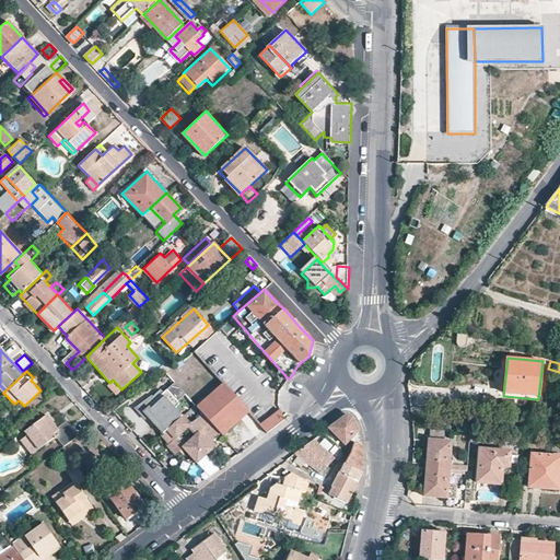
[(116,395),(121,389),(113,380),(109,383),(107,385),(116,395)]
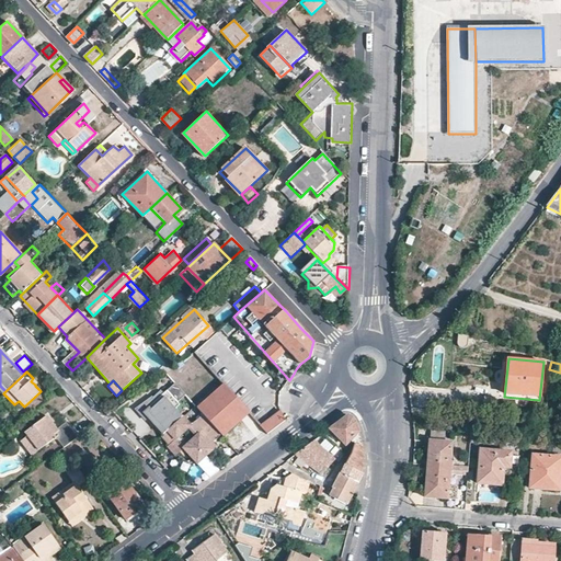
[(249,412),(224,382),(197,404),(203,412),(221,433),(222,435),(249,412)]
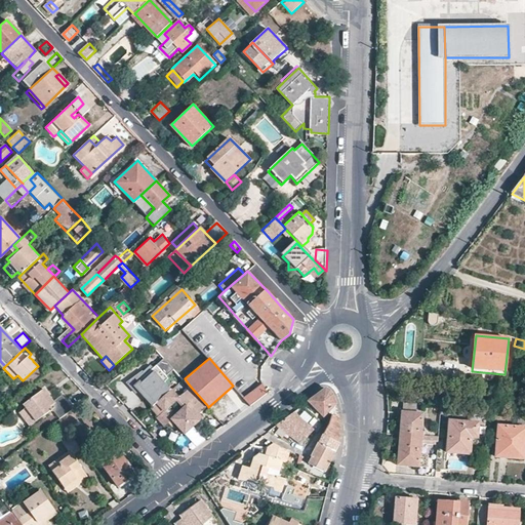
[(162,380),(165,377),(155,366),(154,368),(151,365),(144,371),(143,370),(127,381),(151,408),(152,407),(171,390),(162,380)]
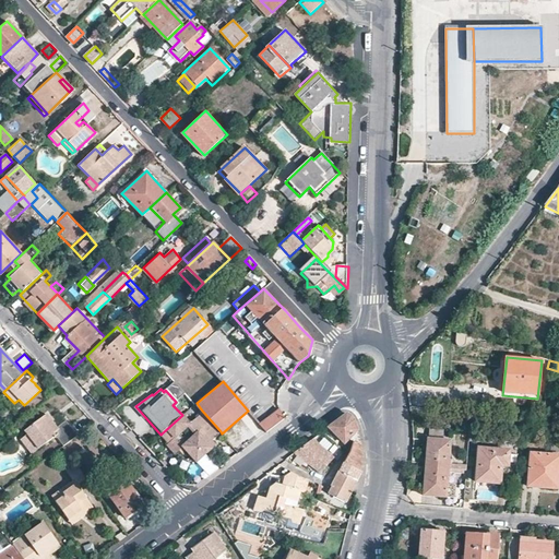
[(278,408),(273,413),(259,423),(266,432),(286,418),(278,409),(278,408)]
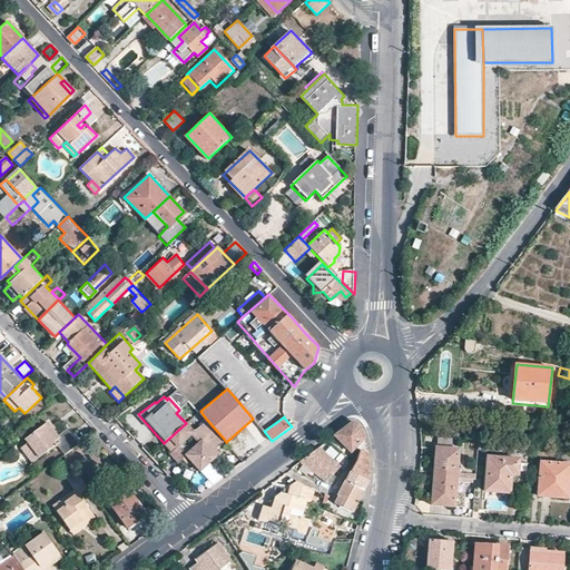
[(225,440),(206,419),(195,429),(188,421),(186,423),(165,442),(172,451),(169,452),(178,462),(183,458),(186,454),(190,460),(200,471),(218,455),(214,450),(225,440)]
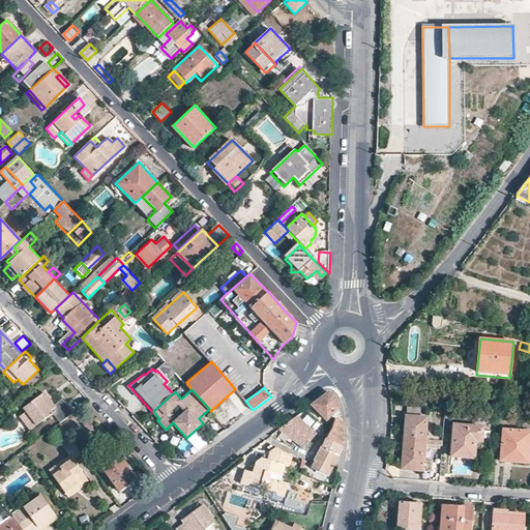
[(61,421),(72,414),(62,400),(54,406),(45,393),(22,409),(25,413),(35,427),(53,414),(59,423),(61,421)]
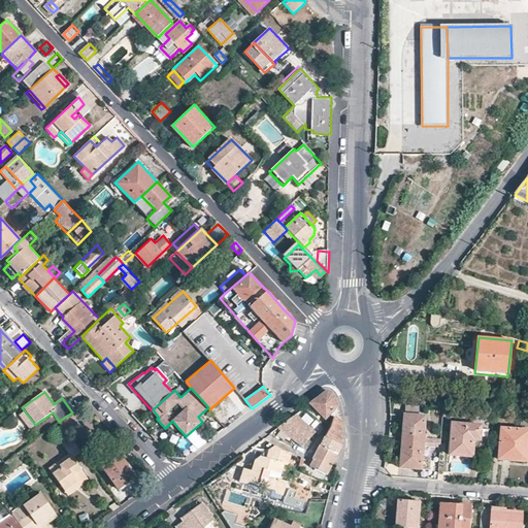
[(326,417),(327,416),(337,405),(334,398),(333,395),(332,393),(331,392),(327,392),(323,394),(314,401),(310,403),(322,419),(326,417)]
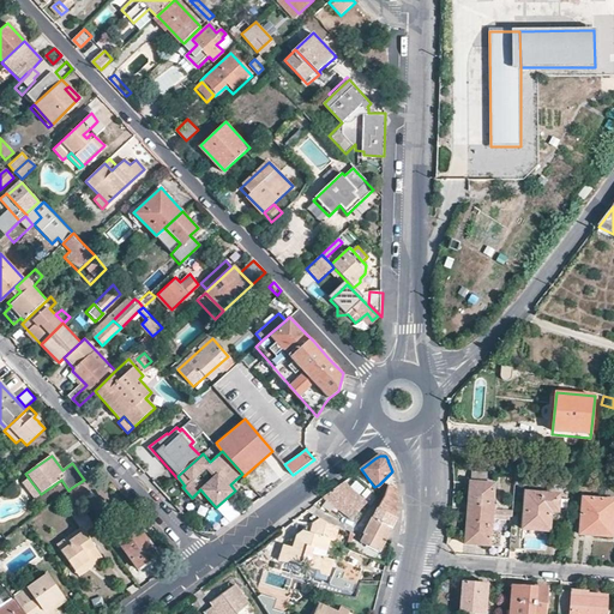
[(384,481),(392,474),(392,471),(380,483),(384,481)]
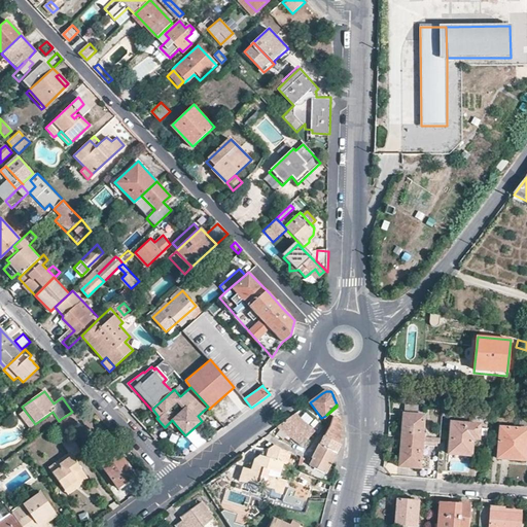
[(322,436),(339,447),(341,434),(341,428),(339,415),(337,407),(329,413),(328,417),(327,427),(322,436)]
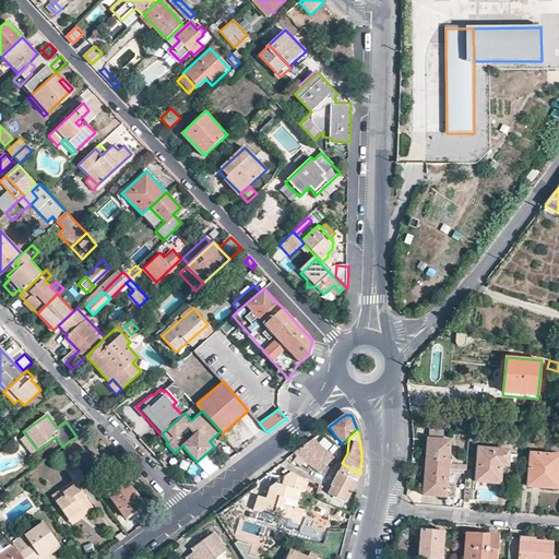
[(31,455),(37,450),(26,436),(20,440),(31,455)]
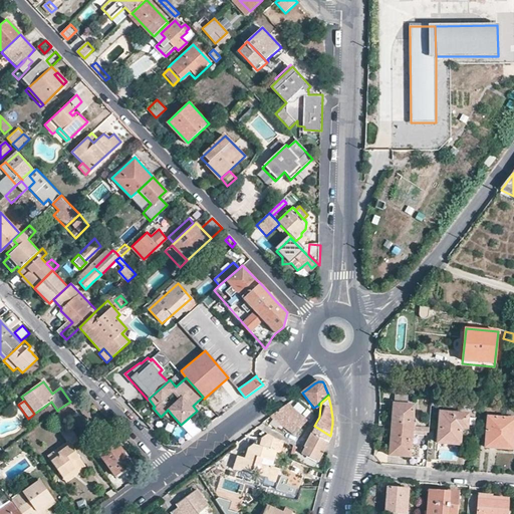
[(392,429),(413,430),(414,405),(394,403),(392,429)]
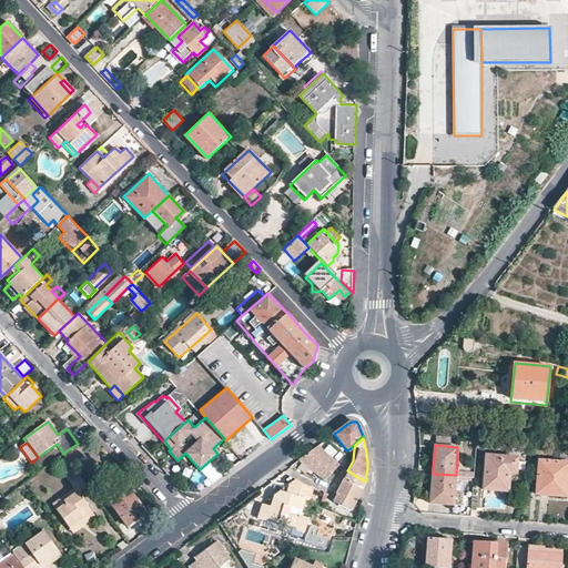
[(318,446),(298,460),(325,480),(340,465),(318,446)]
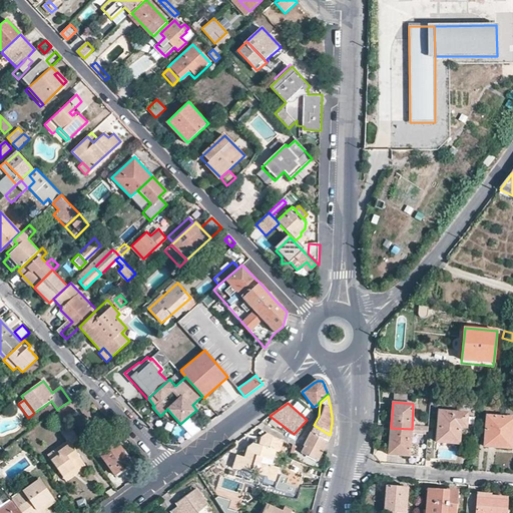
[(459,442),(461,426),(467,426),(468,414),(440,412),(437,441),(459,442)]
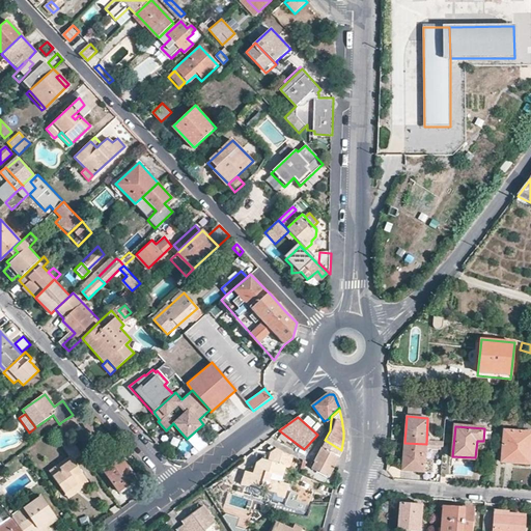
[(530,463),(530,449),(530,431),(505,430),(502,460),(530,463)]
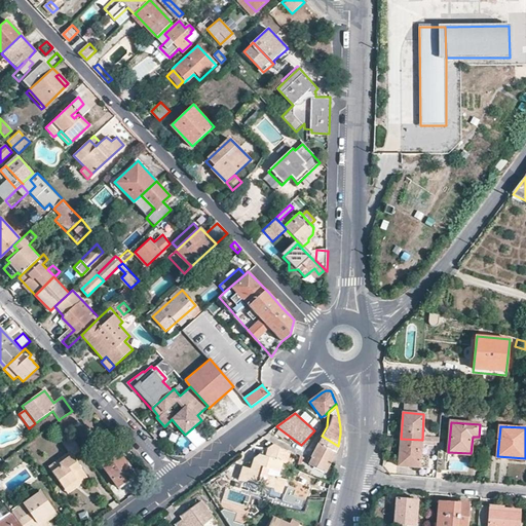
[(70,451),(49,464),(65,486),(76,479),(78,480),(86,475),(72,454),(82,447),(73,435),(64,442),(70,451)]
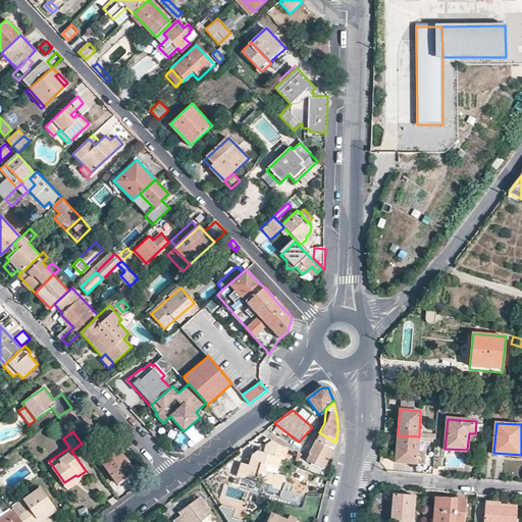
[(319,432),(308,453),(305,460),(322,469),(328,457),(330,452),(335,442),(319,432)]
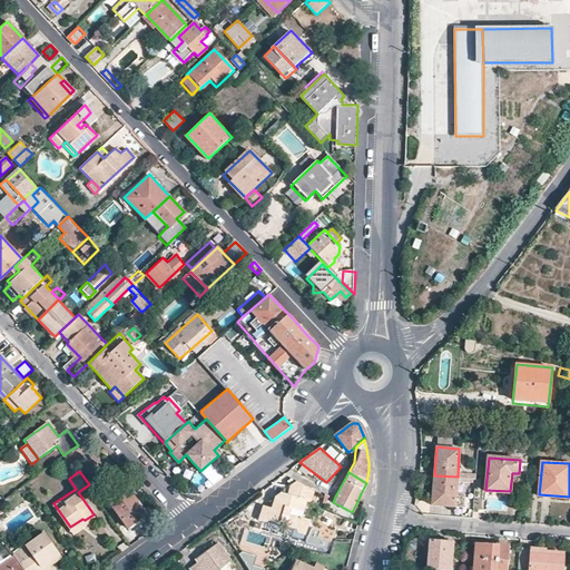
[(455,505),(458,477),(434,475),(432,503),(455,505)]
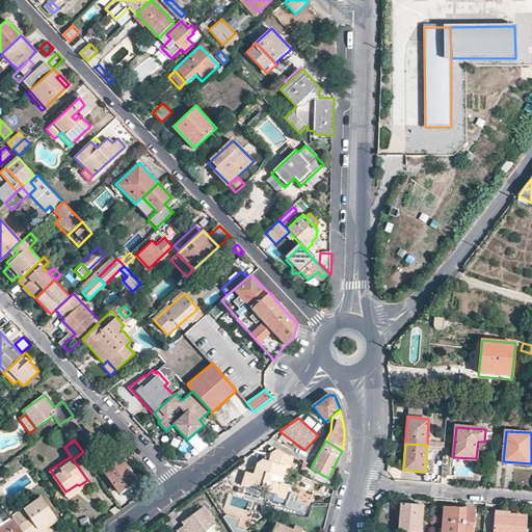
[(255,474),(246,472),(241,485),(249,487),(251,485),(261,488),(262,486),(268,488),(268,490),(277,495),(277,497),(286,499),(289,484),(282,482),(287,469),(290,469),(293,457),(278,449),(273,452),(270,460),(265,459),(258,463),(255,474)]
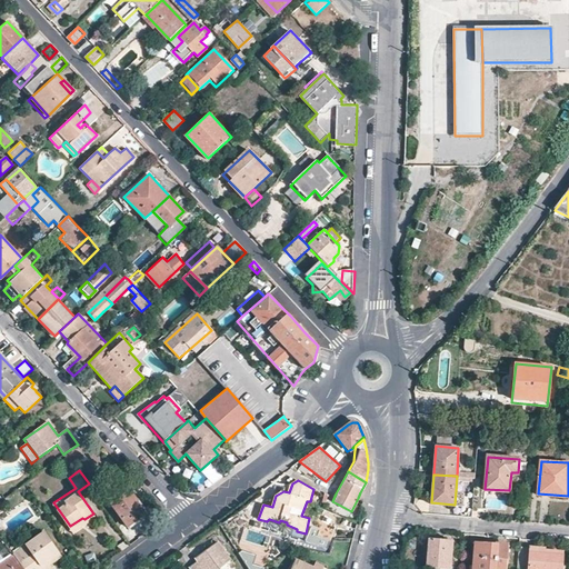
[(125,482),(108,495),(128,525),(146,512),(125,482)]
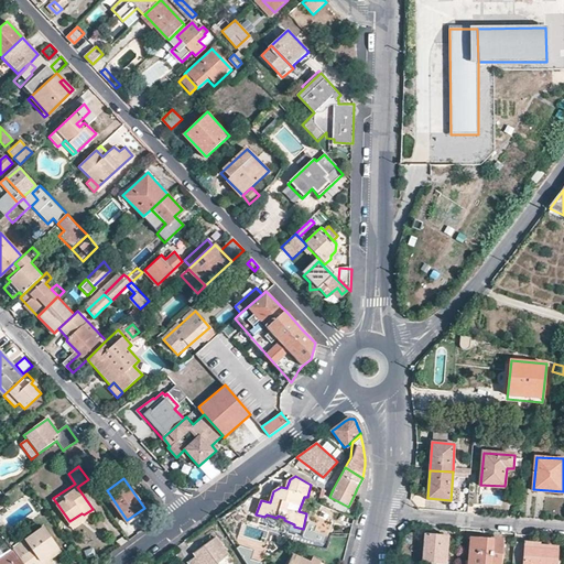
[(74,528),(96,512),(93,509),(84,514),(82,513),(69,521),(74,528)]
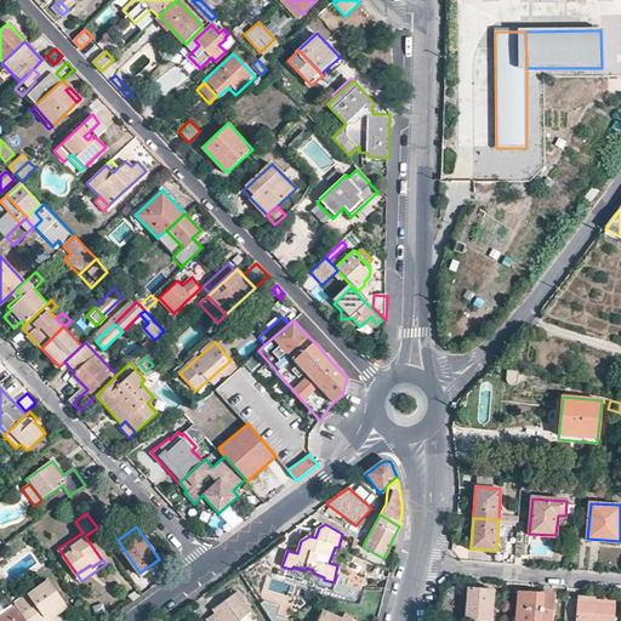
[(47,577),(15,600),(28,620),(41,620),(44,620),(53,613),(52,610),(64,602),(47,577)]
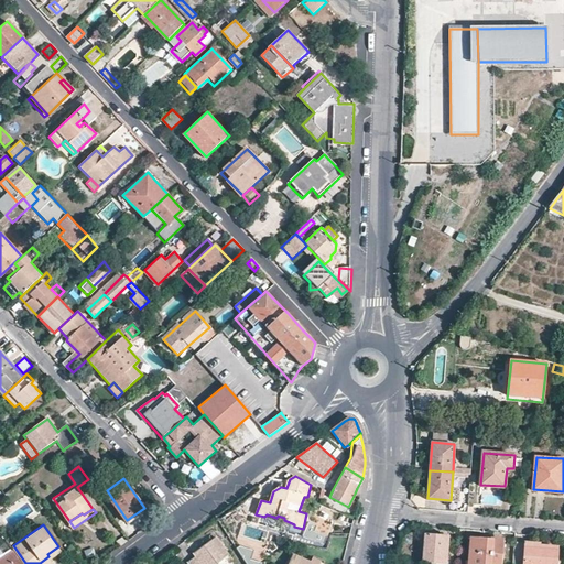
[(303,537),(324,546),(328,538),(305,529),(303,537)]
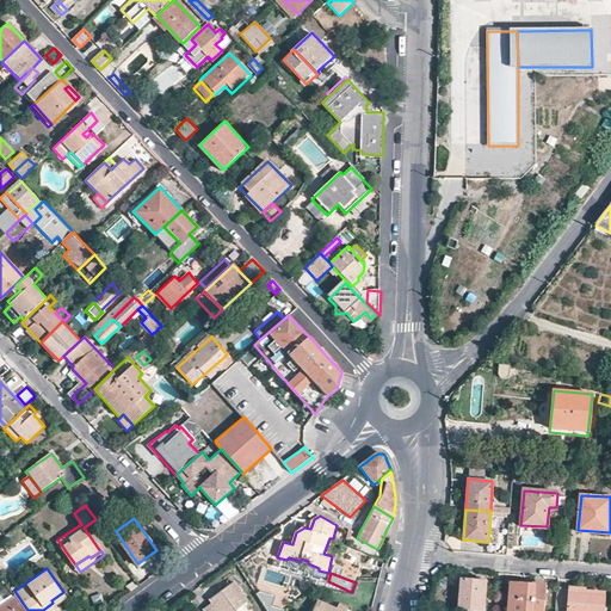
[(482,610),(485,579),(460,576),(457,608),(482,610)]
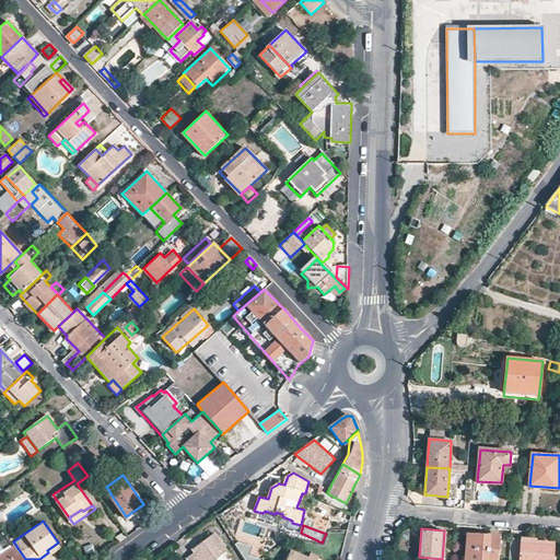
[(497,559),(499,536),(467,533),(464,559),(497,559)]
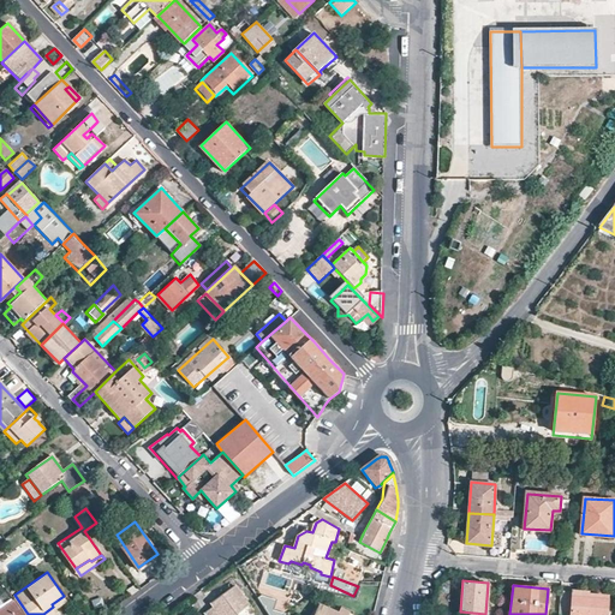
[(236,586),(210,603),(213,607),(204,613),(206,614),(234,614),(242,610),(236,602),(243,597),(236,586)]
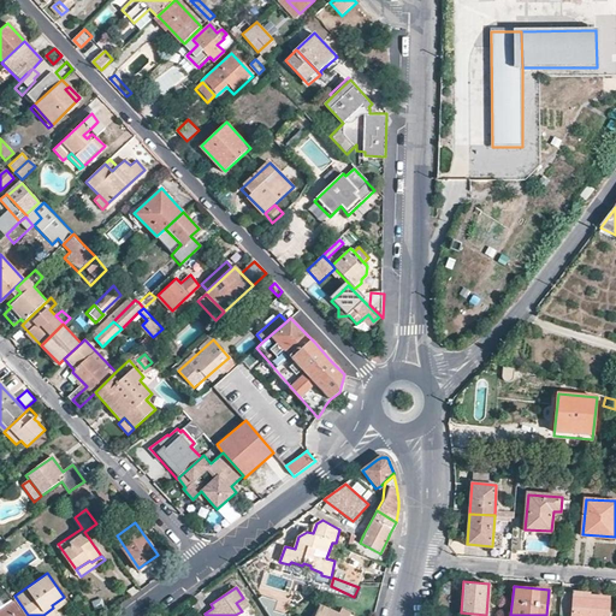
[(0,615),(28,615),(15,596),(0,605),(0,615)]
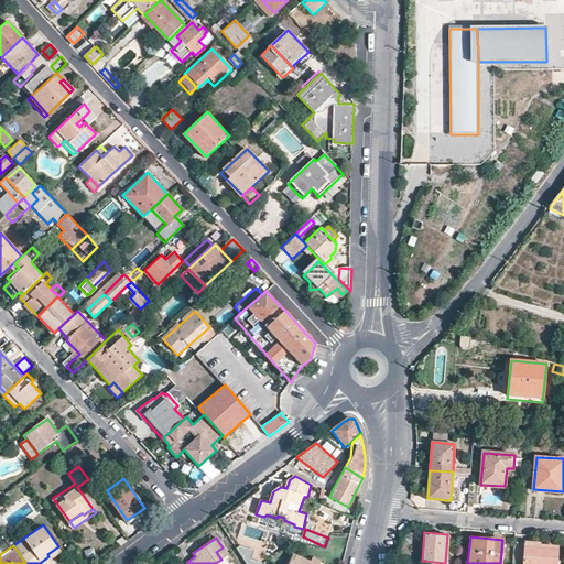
[(61,549),(58,546),(47,554),(49,556),(61,549)]
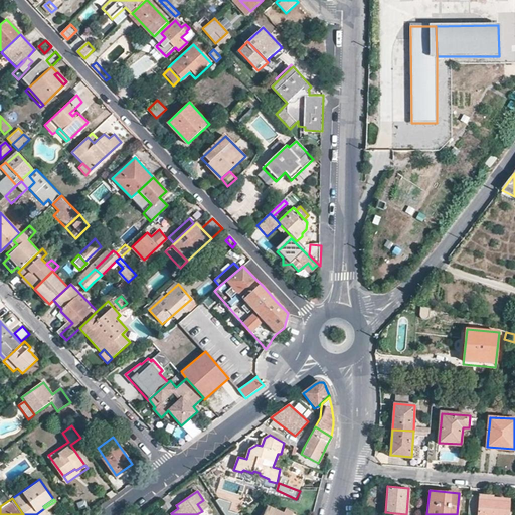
[(507,514),(508,502),(479,499),(478,514),(507,514)]
